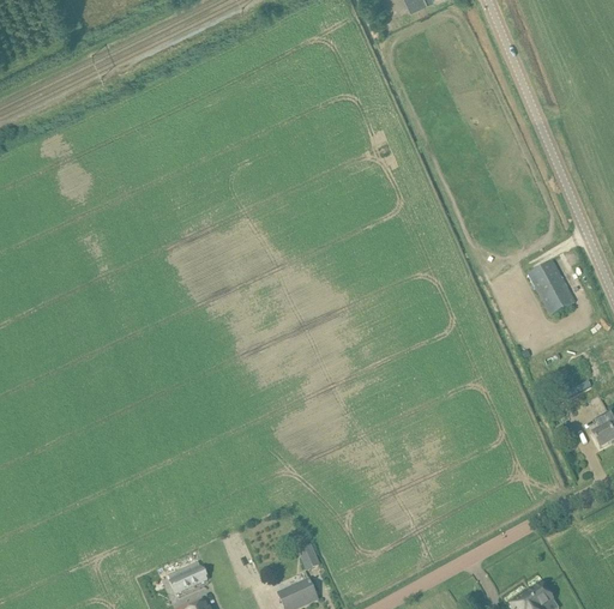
[(552,258),(529,271),(552,313),(575,300),(552,258)]
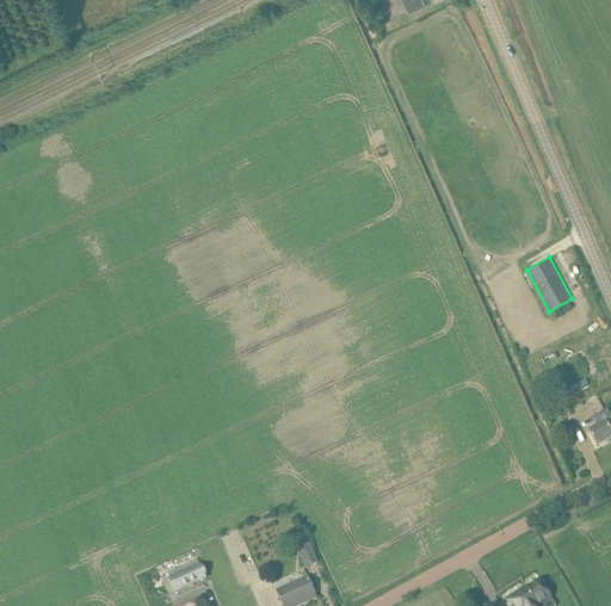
[(597,425),(590,428),(597,443),(610,434),(610,428),(608,422),(610,420),(610,407),(610,404),(592,414),(597,425)]
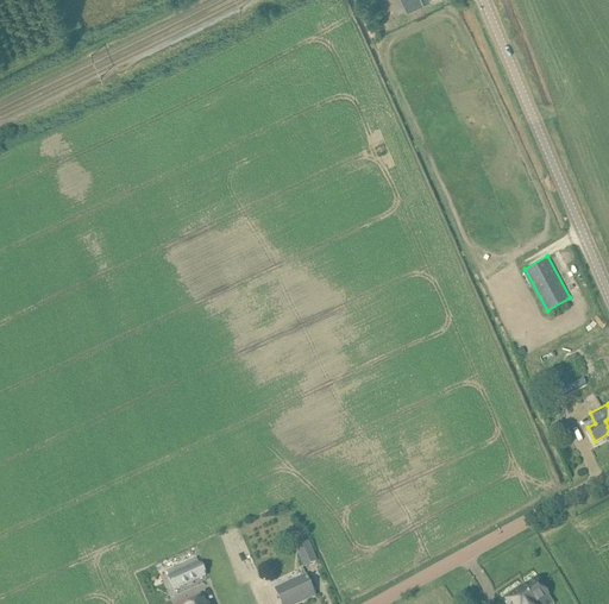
[(309,539),(297,543),(305,562),(316,559),(316,557),(309,539)]
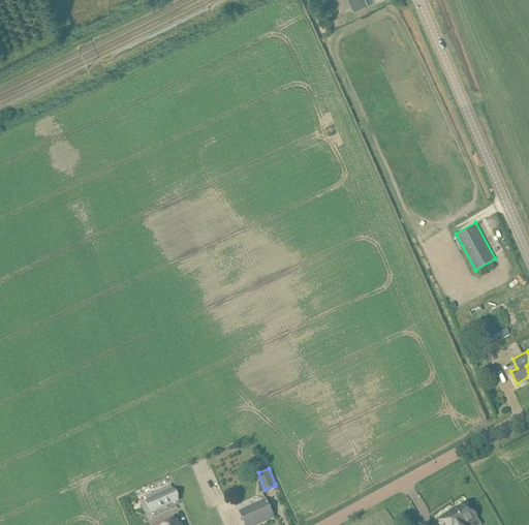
[(170,482),(145,493),(147,497),(146,498),(151,511),(152,510),(179,498),(180,498),(178,495),(179,495),(176,488),(175,488),(174,485),(173,486),(170,482)]
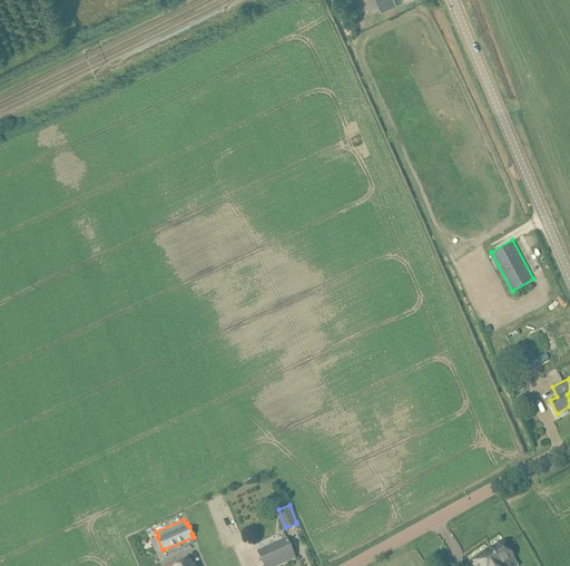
[(286,536),(257,548),(265,565),(268,565),(295,554),(286,536)]
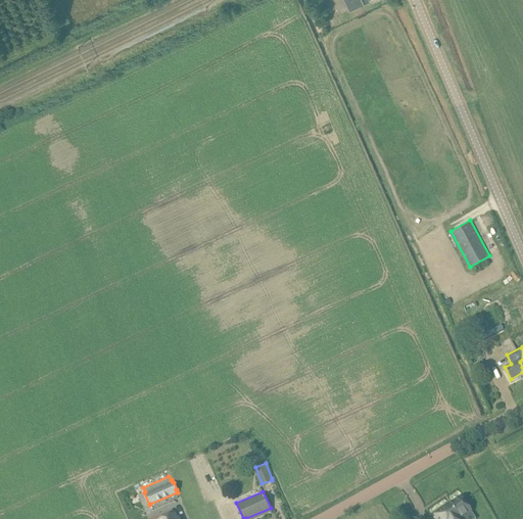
[(447,501),(433,511),(438,518),(437,518),(460,518),(472,510),(461,493),(448,502),(447,501)]
